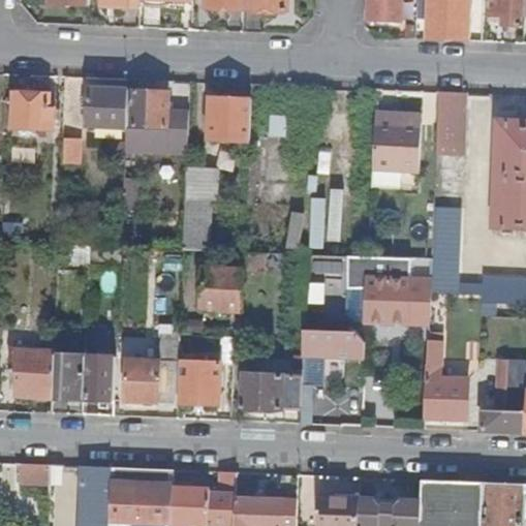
[(101,0),(101,6),(140,8),(141,0),(101,0)]
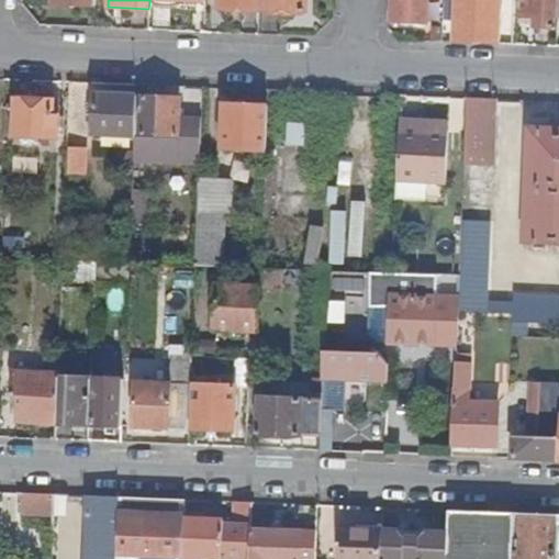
[(217,0),(217,9),(259,10),(258,0),(217,0)]
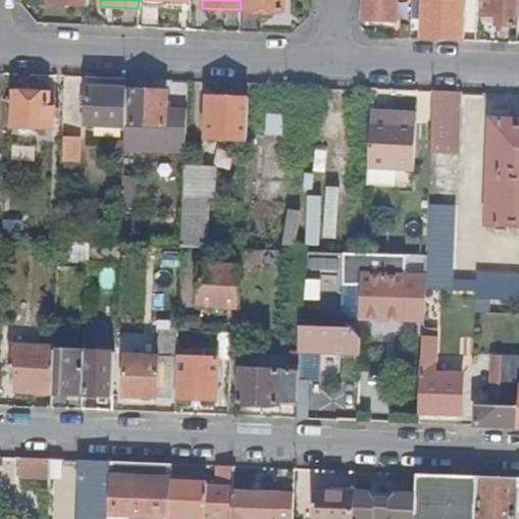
[(240,0),(241,9),(281,10),(281,0),(240,0)]
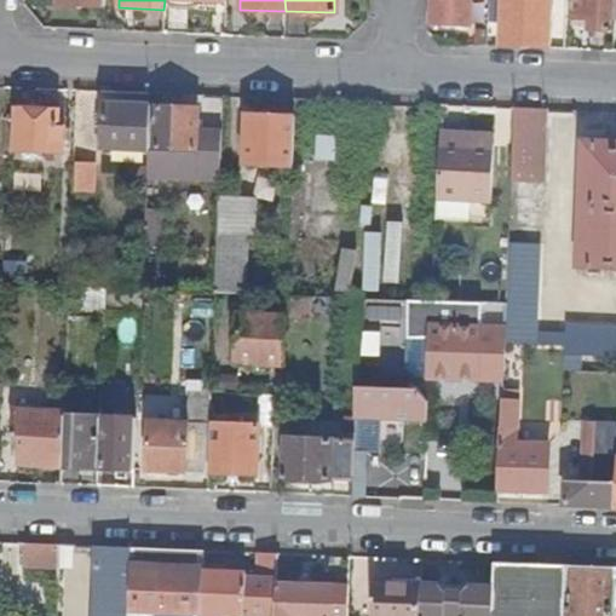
[(427,0),(426,24),(468,26),(468,0),(427,0)]
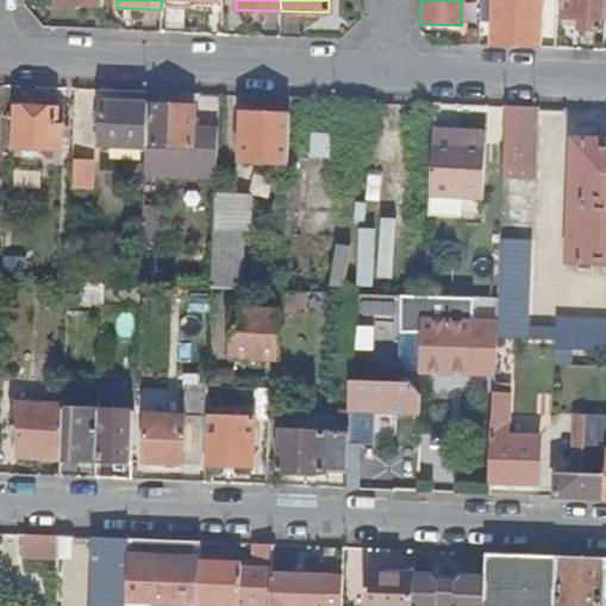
[(479,0),(479,13),(492,14),(492,0),(479,0)]
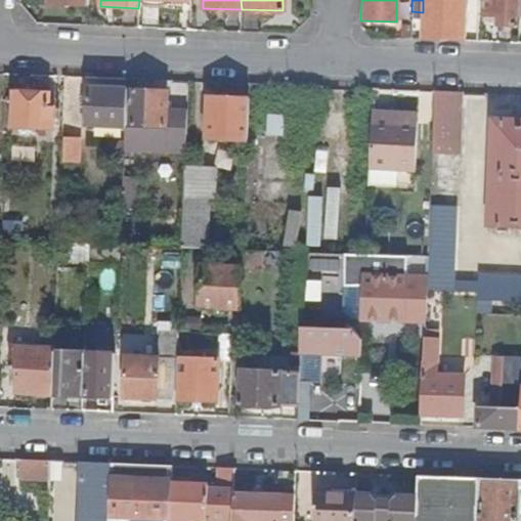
[(423,0),(423,12),(422,41),(464,42),(465,0),(423,0)]
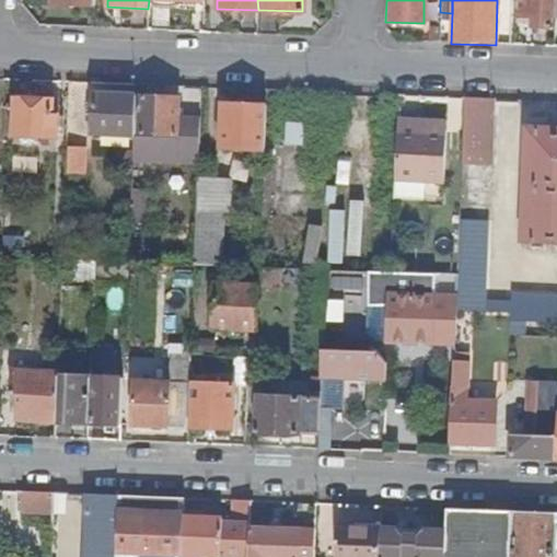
[(530,33),(550,34),(550,0),(514,0),(514,18),(530,19),(530,33)]
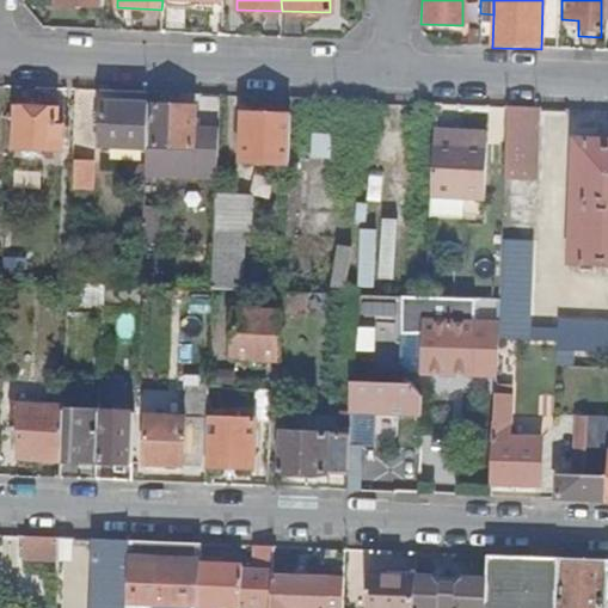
[(479,47),(492,48),(493,14),(480,13),(479,47)]
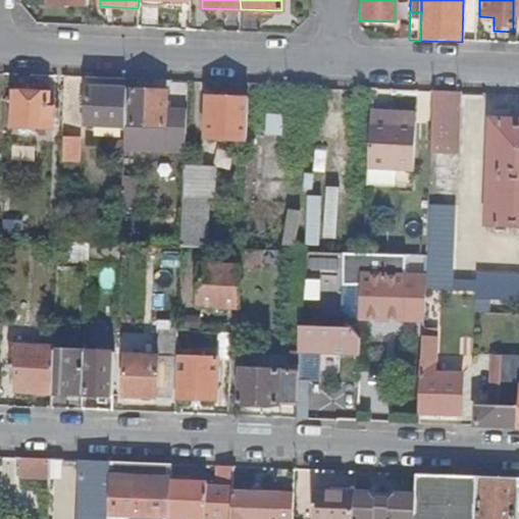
[(123,123),(124,87),(86,86),(85,121),(123,123)]
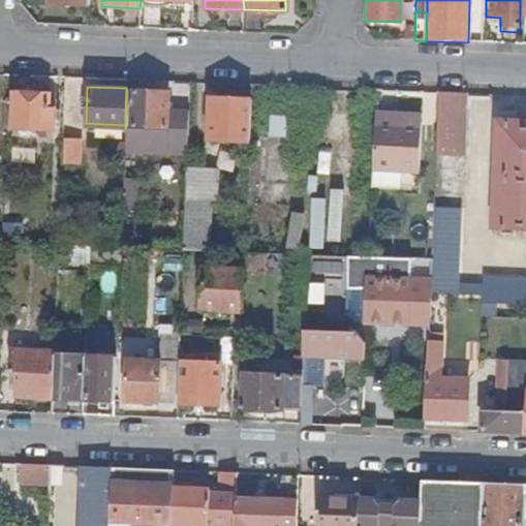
[(14,90),(12,90),(11,125),(52,127),(53,91),(29,90),(29,88),(14,88),(14,90)]
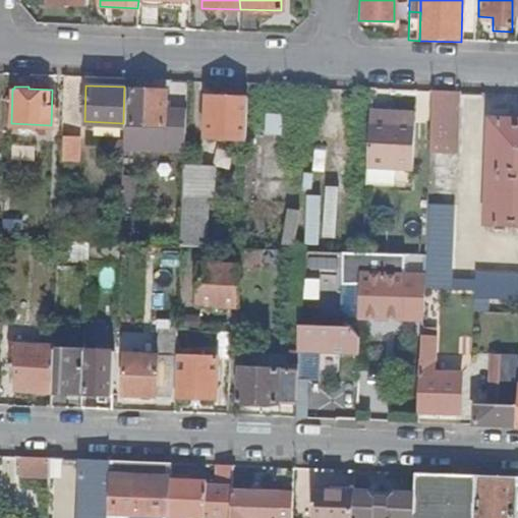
[(164,89),(124,87),(123,123),(123,138),(122,149),(183,151),(184,109),(163,108),(164,89)]
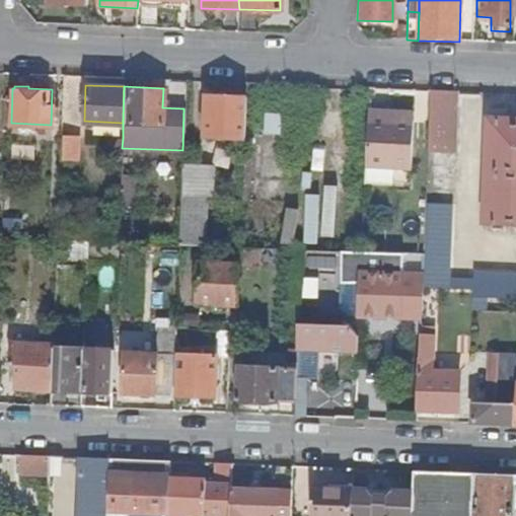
[(453,151),(455,91),(429,89),(427,150),(453,151)]
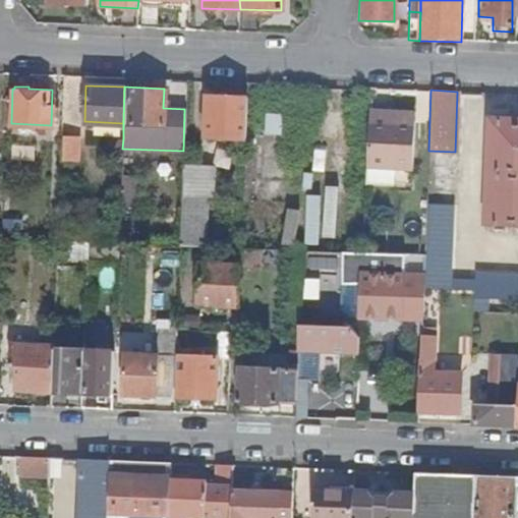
[(205,136),(245,137),(246,98),(207,97),(205,136)]
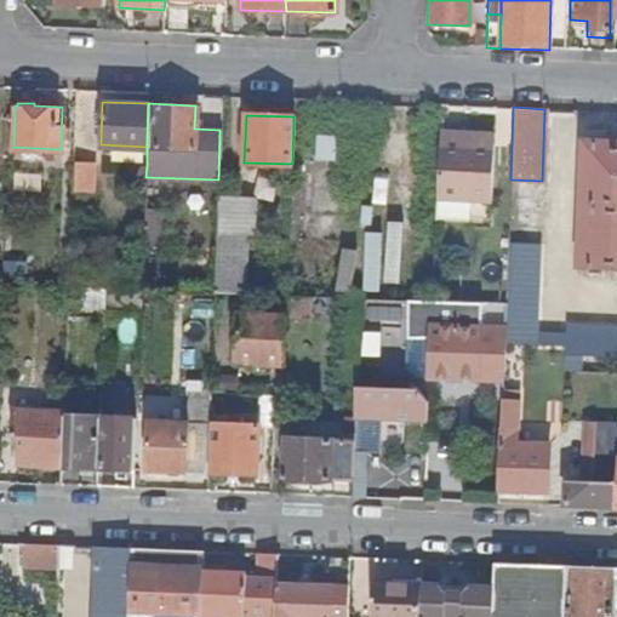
[(493,132),(439,130),(438,141),(493,143),(493,132)]
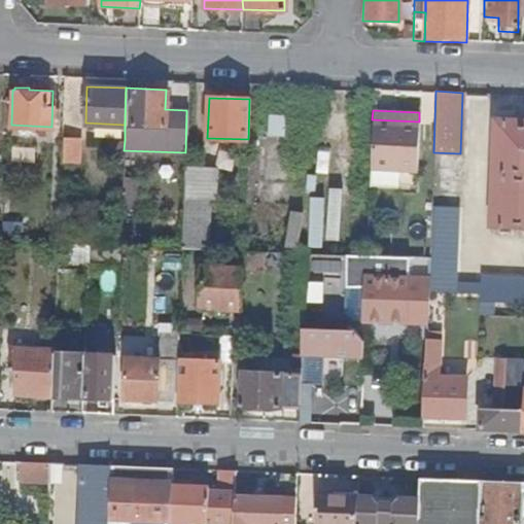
[(264,111),(264,133),(280,133),(281,111),(264,111)]
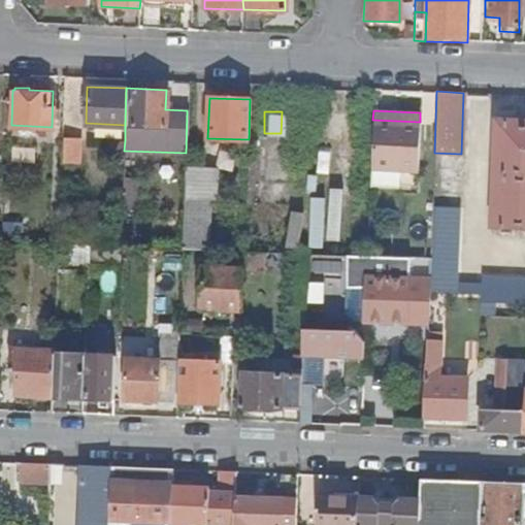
[(420,122),(372,120),(371,169),(418,171),(420,122)]
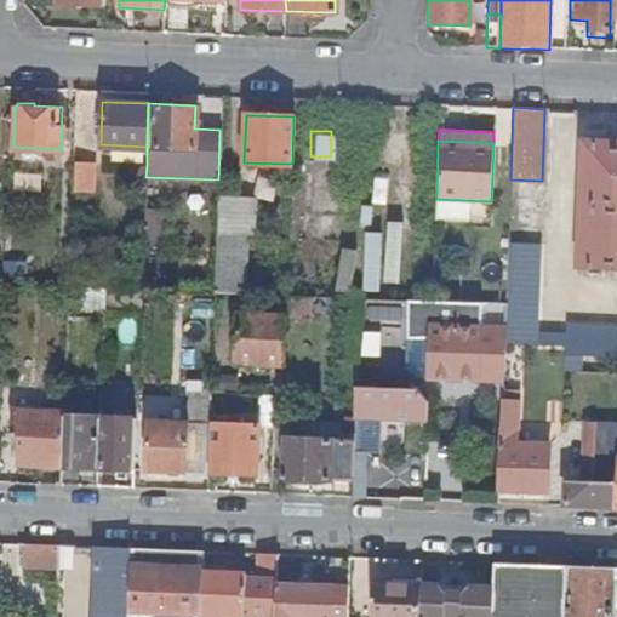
[(616,141),(582,141),(577,268),(616,269),(616,141)]
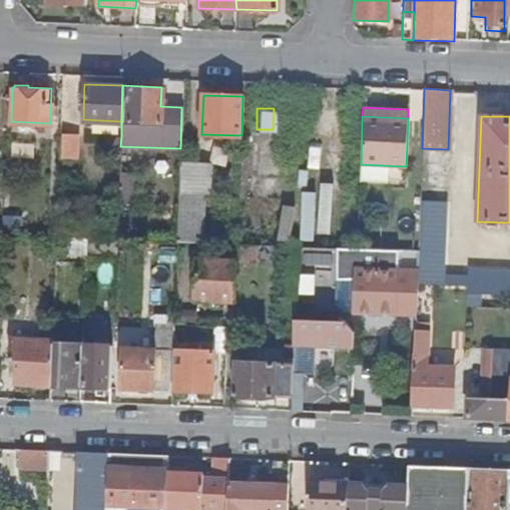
[(77,134),(60,133),(59,158),(76,159),(77,134)]
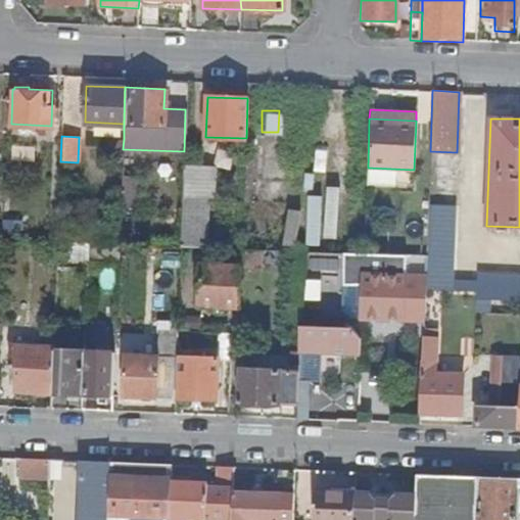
[(109,158),(123,158),(123,149),(124,139),(110,139),(109,158)]
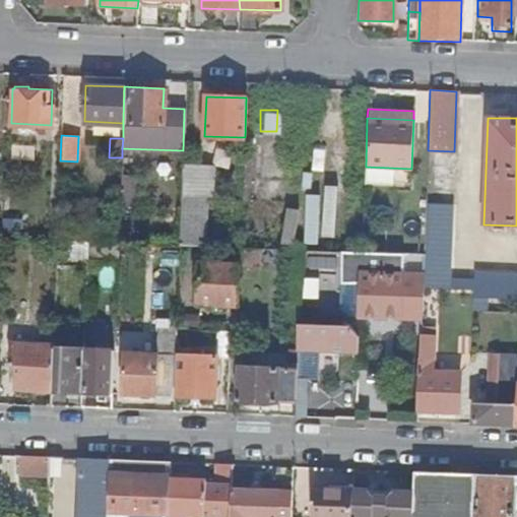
[(182,165),(180,246),(204,246),(206,196),(212,197),(213,168),(182,165)]
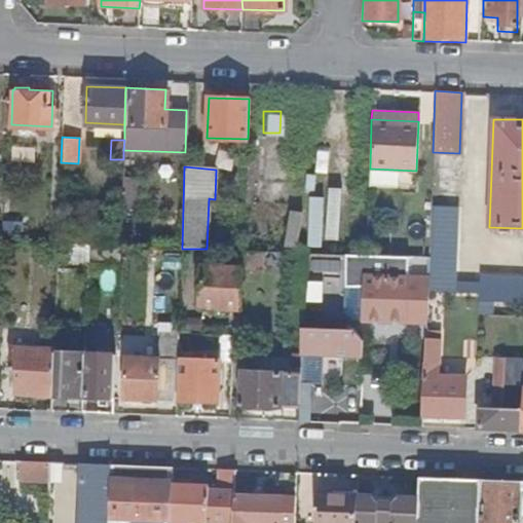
[(136,177),(122,177),(121,210),(134,210),(136,177)]
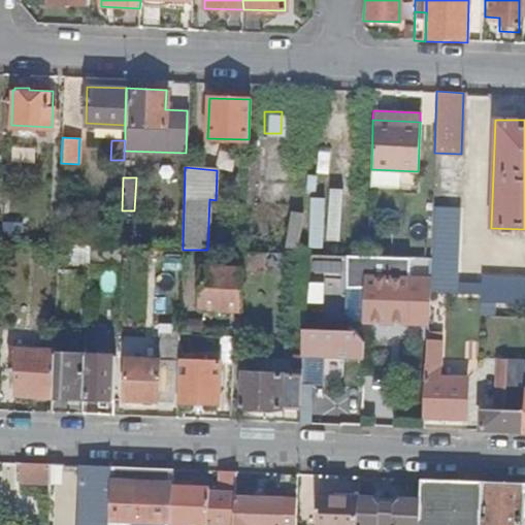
[(430,243),(429,280),(428,292),(455,293),(459,221),(436,220),(435,243),(430,243)]
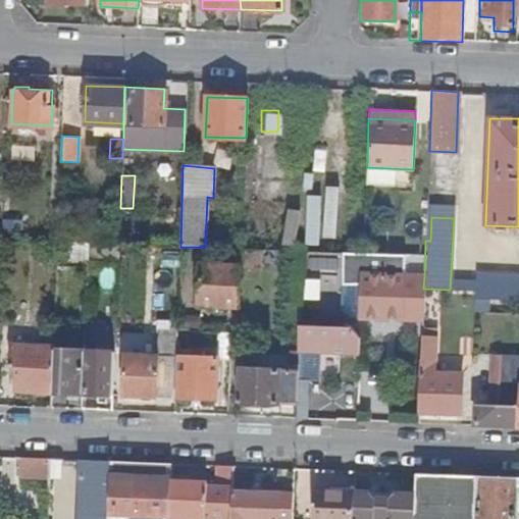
[(88,259),(89,243),(57,241),(56,266),(88,267),(88,259)]
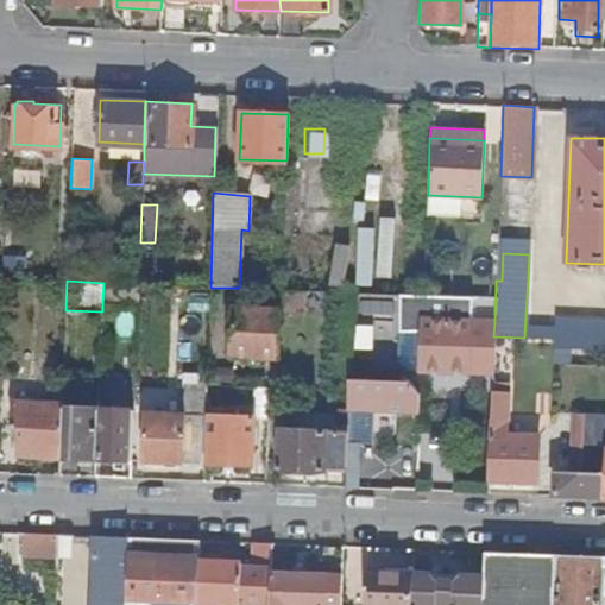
[(102,302),(138,303),(139,284),(104,283),(102,302)]
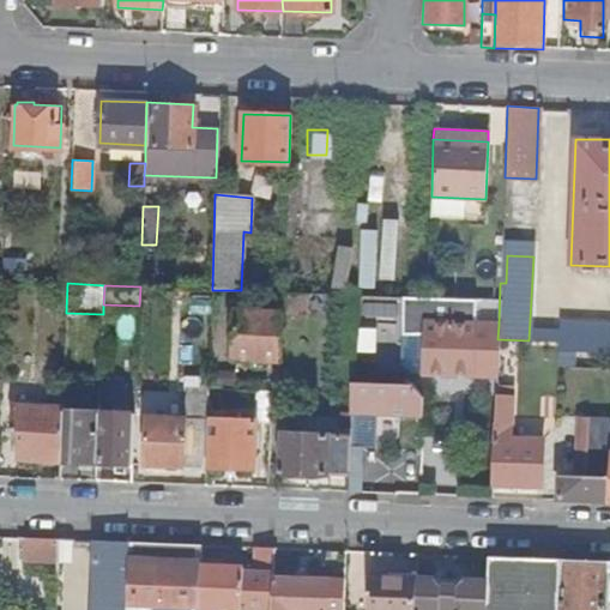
[(306,314),(307,294),(283,293),(282,313),(306,314)]
